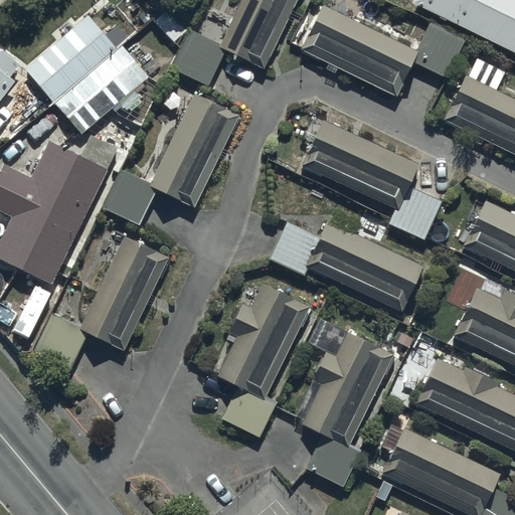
[(223,49),(263,68),(295,0),(239,0),(219,44),(189,29),(171,67),(206,84),(223,49)]
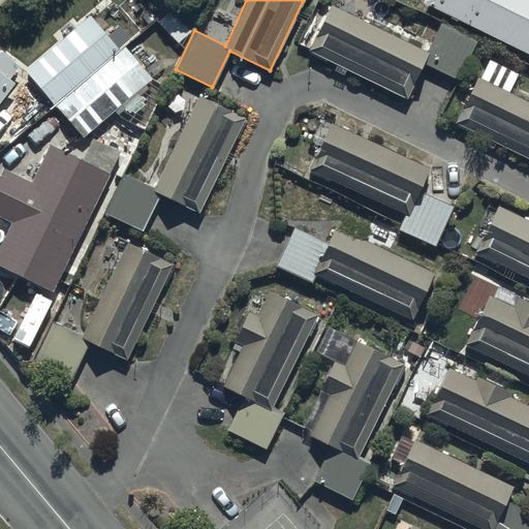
[(528,0),(422,0),(422,1),(528,54),(528,0)]
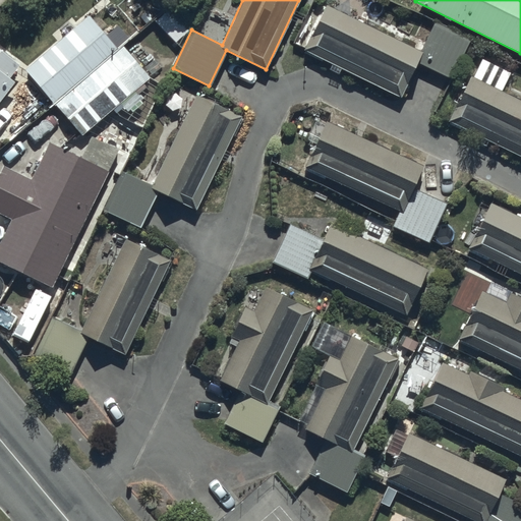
[(302,51),(399,97),(416,61),(451,78),(468,41),(432,24),(420,50),(325,4),(302,51)]
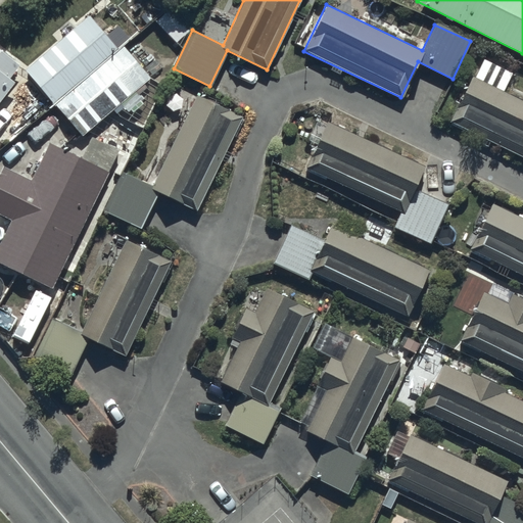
[(24,69),(81,137),(150,78),(122,44),(116,48),(89,16),(77,27),(70,19),(59,29),(64,35),(24,69)]
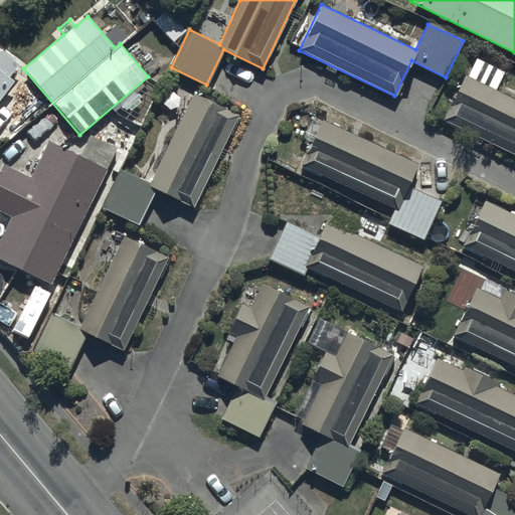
[(0,99),(14,80),(9,77),(20,63),(0,48),(0,99)]
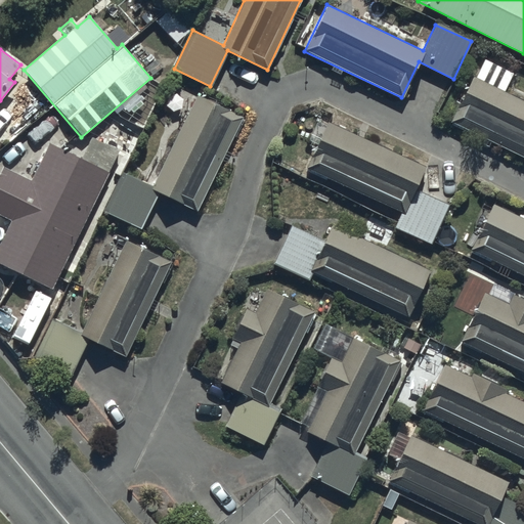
[(448,120),(523,157),(523,100),(504,91),(513,73),(484,58),(475,77),(471,75),(448,120)]
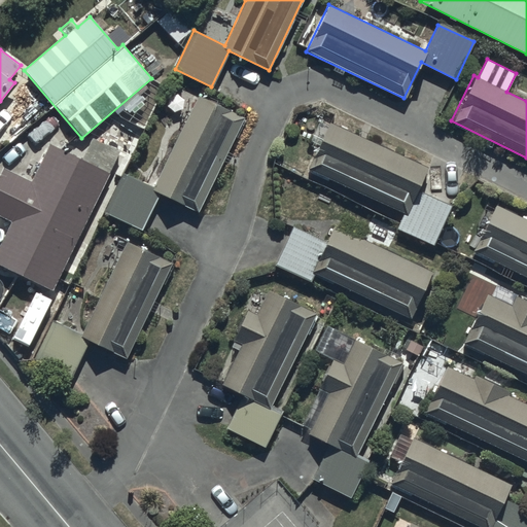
[(160,194),(197,212),(244,117),(198,95),(152,187),(121,172),(103,210),(142,230),(160,194)]
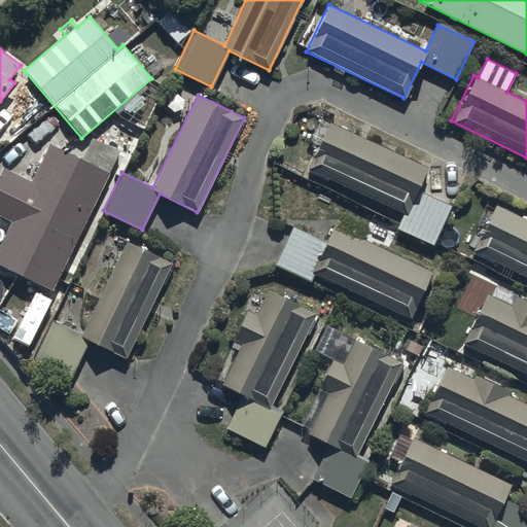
[(416,188),(426,167),(329,121),(308,168),(402,212),(395,229),(432,246),(452,205),(416,188)]
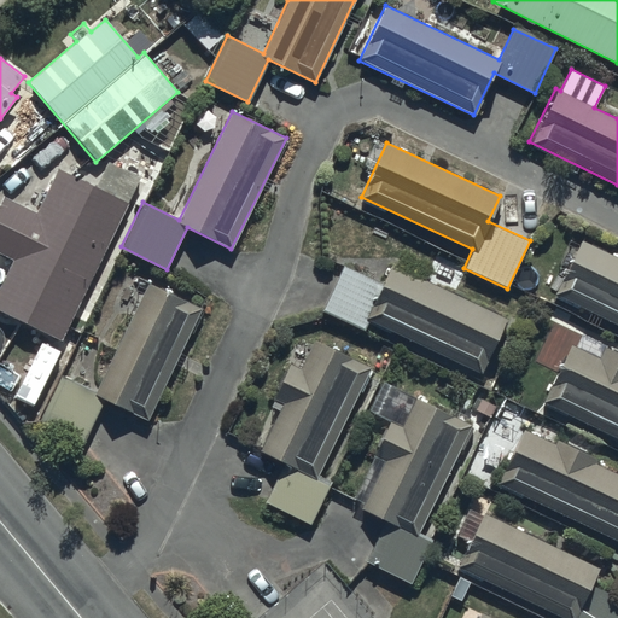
[(0,286),(0,310),(60,340),(140,178),(108,162),(95,186),(58,168),(36,213),(3,197),(0,200),(0,254),(13,260),(0,286)]
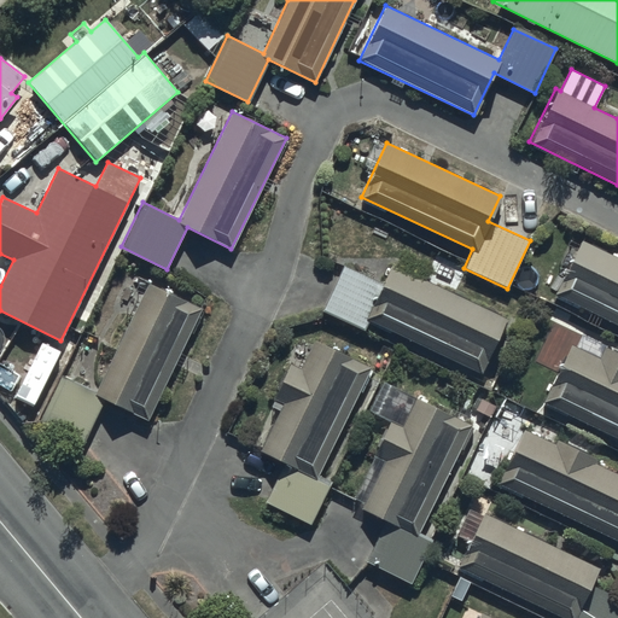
[(617,258),(578,239),(553,292),(617,324),(617,258)]
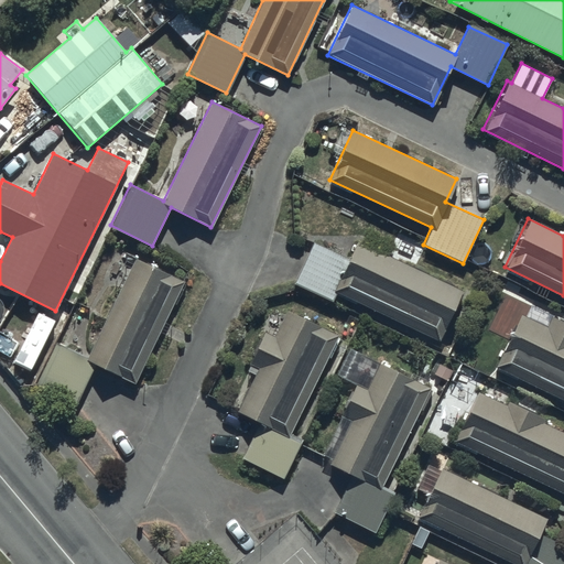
[(337,292),(437,340),(462,290),(356,240),(349,253),(314,237),(292,283),(333,302),(337,292)]
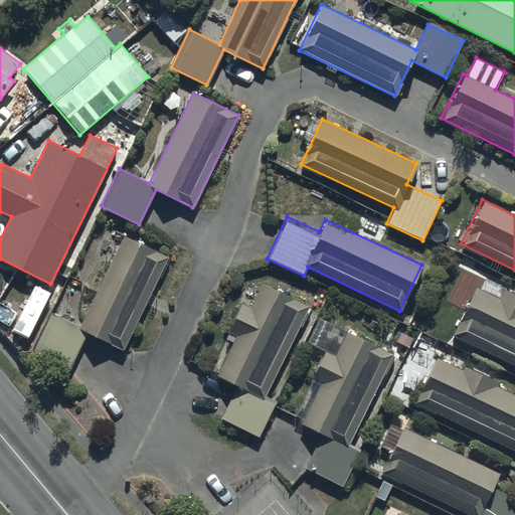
[(32,350),(69,369),(87,333),(122,350),(168,256),(124,234),(78,326),(50,312),(32,350)]
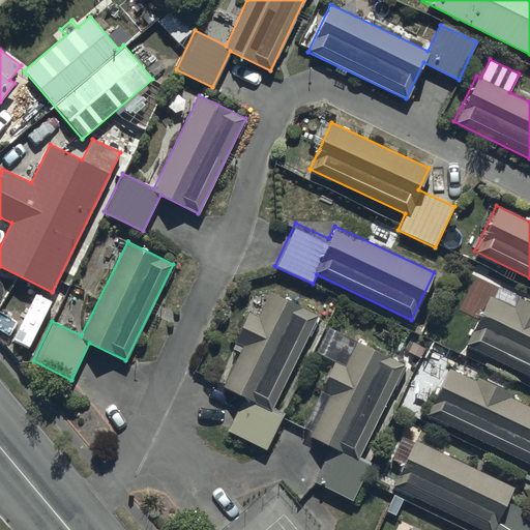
[(529,301),(498,285),(493,296),(488,294),(464,344),(529,376),(529,406),(511,396),(513,392),(477,376),(475,380),(449,366),(427,413),(529,463),(529,301)]
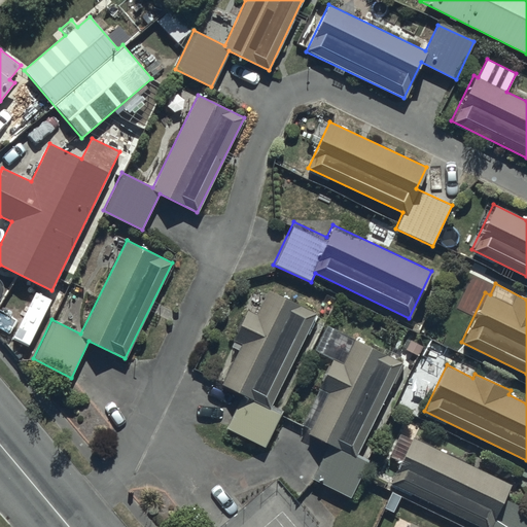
[(283,409),(273,403),(317,314),(269,290),(256,314),(247,309),(233,339),(241,343),(220,384),(242,395),(225,427),(264,447),(283,409)]
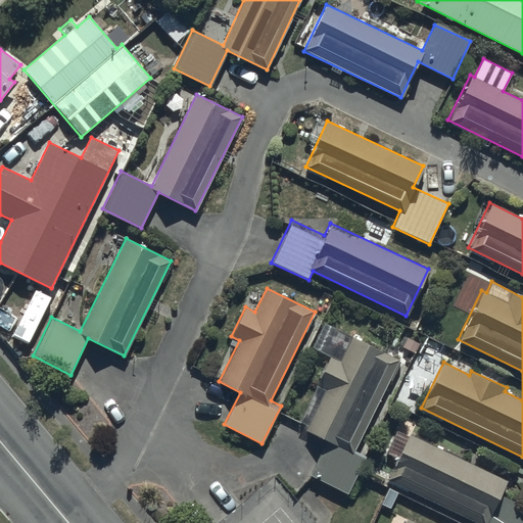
[(366,456),(353,449),(398,361),(351,336),(339,360),(330,354),(315,384),(324,389),(303,430),(326,441),(308,474),(346,494),(366,456)]
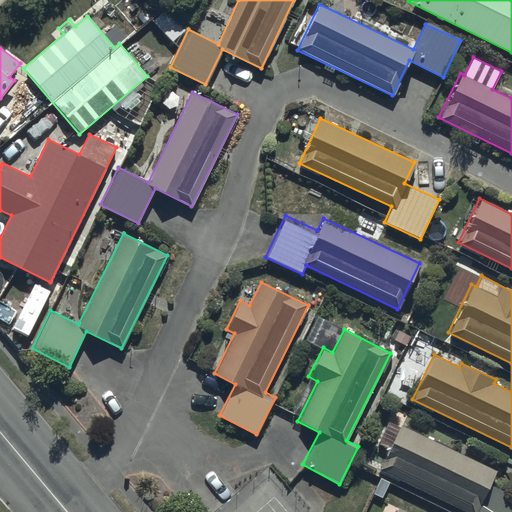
[(407,511),(397,507),(394,511),(511,511),(511,493),(490,482),(495,471),(400,425),(379,468),(467,511),(407,511)]
